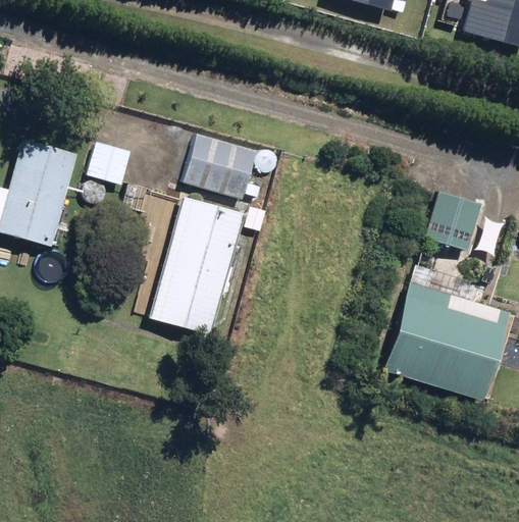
[(363,0),(397,9),(399,0),(363,0)]
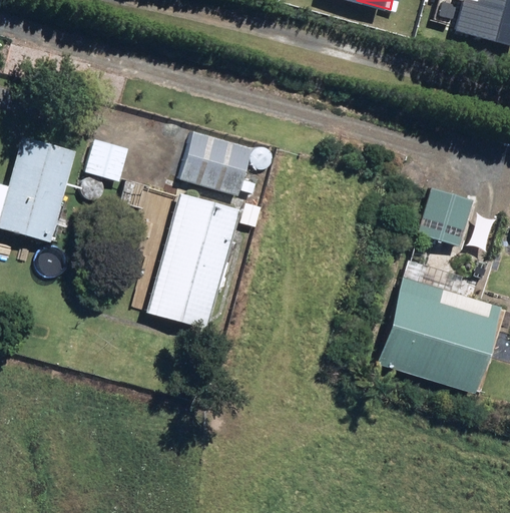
[(509,0),(481,0),(481,3),(469,0),(461,31),(509,43),(509,0)]
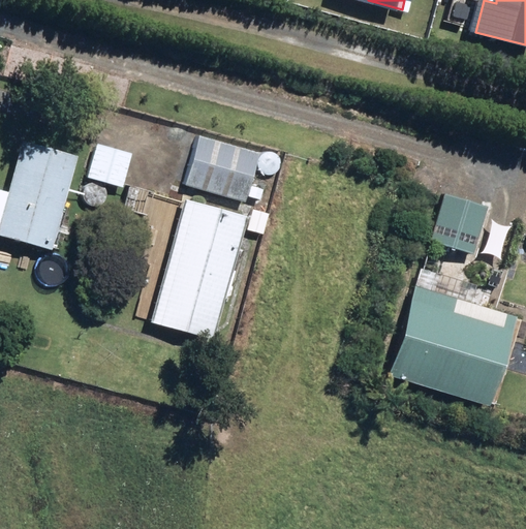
[(200,135),(186,184),(246,201),(259,152),(200,135)]
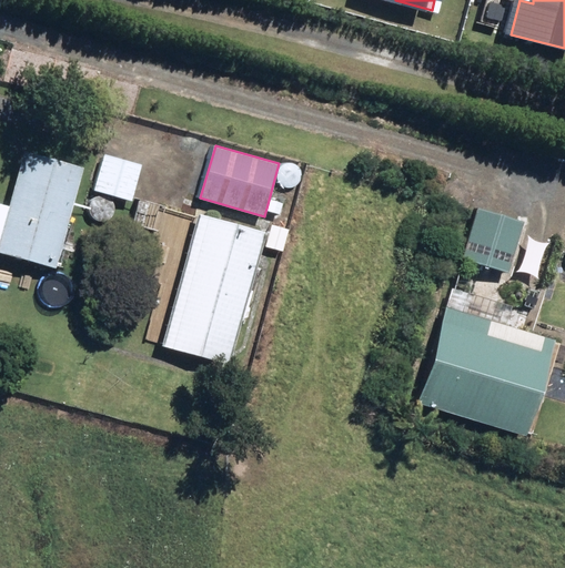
[(0,202),(0,251),(57,266),(83,166),(24,151),(10,205),(0,202)]
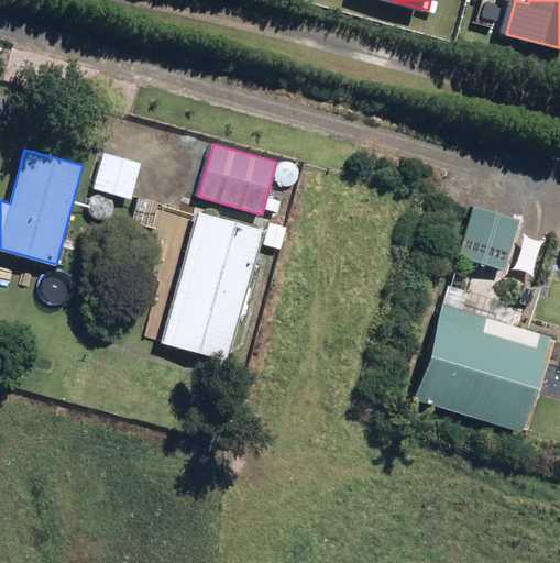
[(103,153),(94,188),(131,199),(141,163),(103,153)]
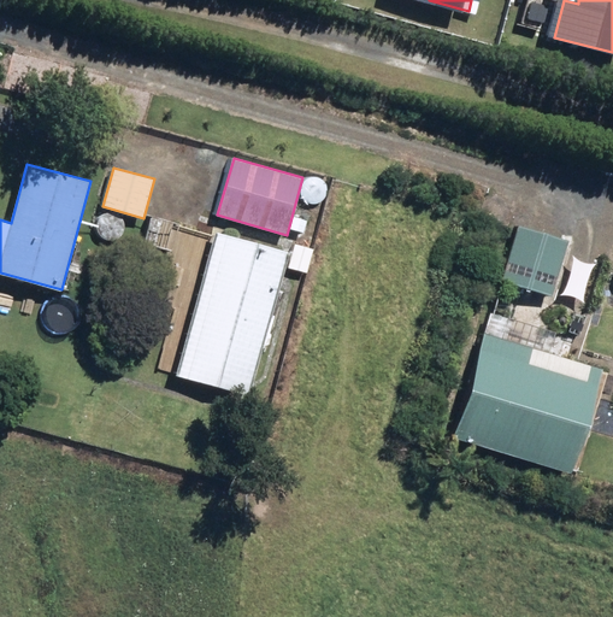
[(295,217),(292,228),(305,231),(308,221),(295,217)]
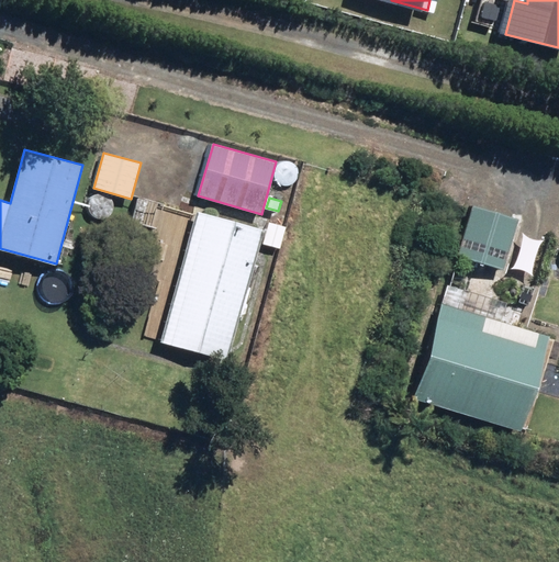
[(472,209),(456,259),(502,273),(518,223),(472,209)]
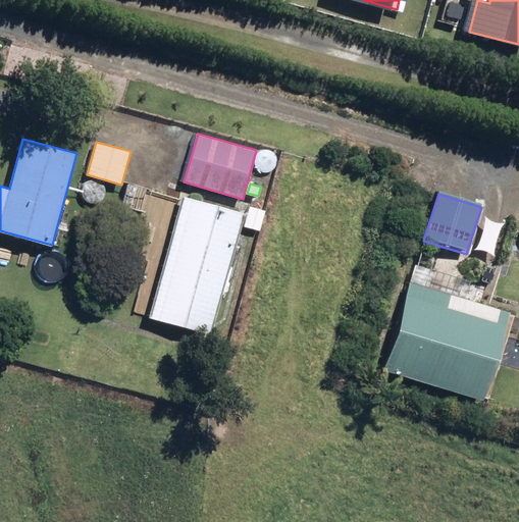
[(183,197),(149,316),(220,336),(253,217),(183,197)]
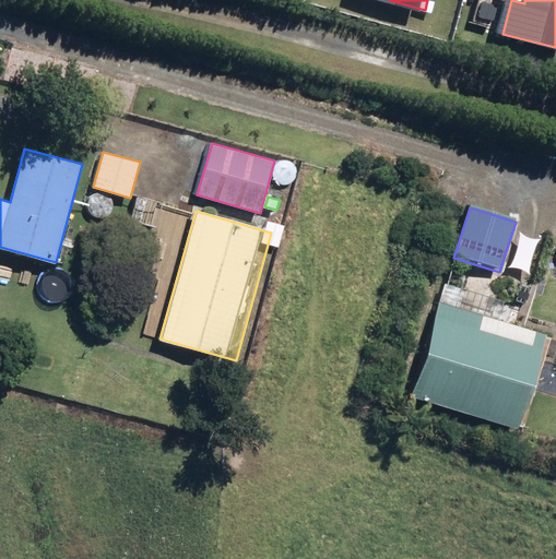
[(411,400),(518,432),(546,339),(439,307),(411,400)]
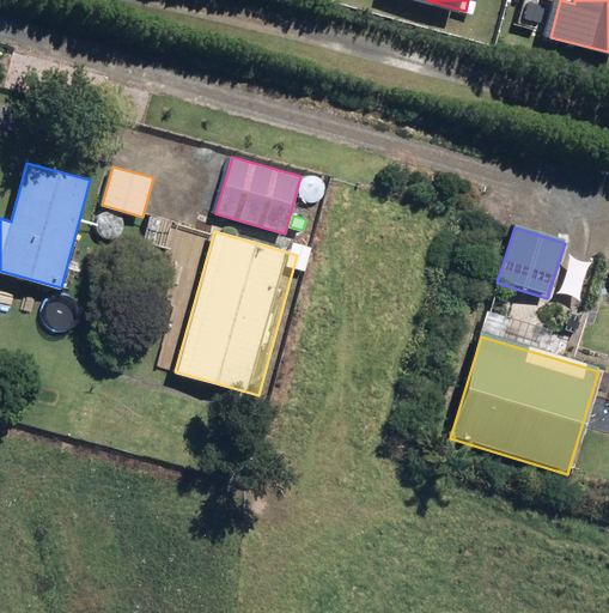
All buildings are outlined.
